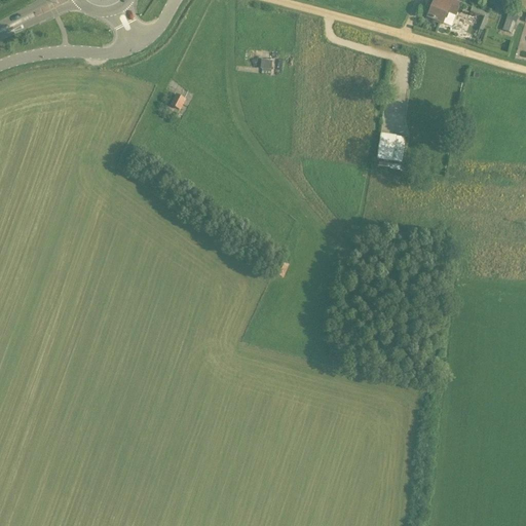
[(447,12),(449,13),(455,15),(460,4),(453,1),(451,7),(435,0),(427,17),(443,24),(447,12)]
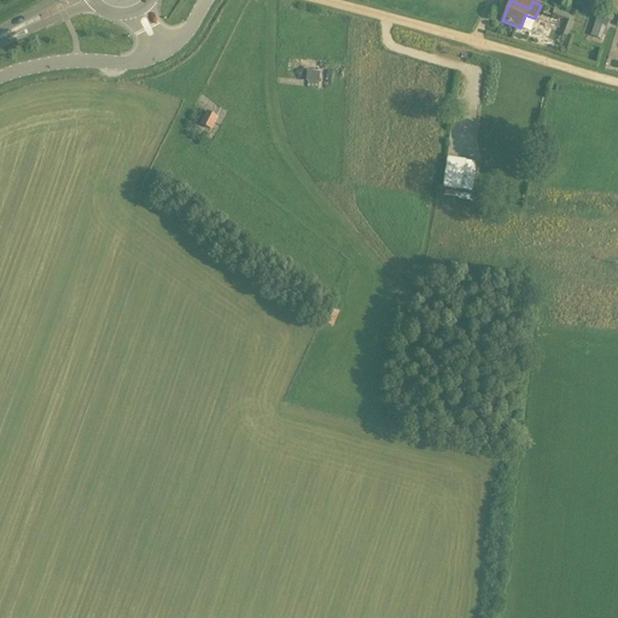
[(567,38),(575,17),(554,9),(552,15),(567,21),(561,35),(567,38)]
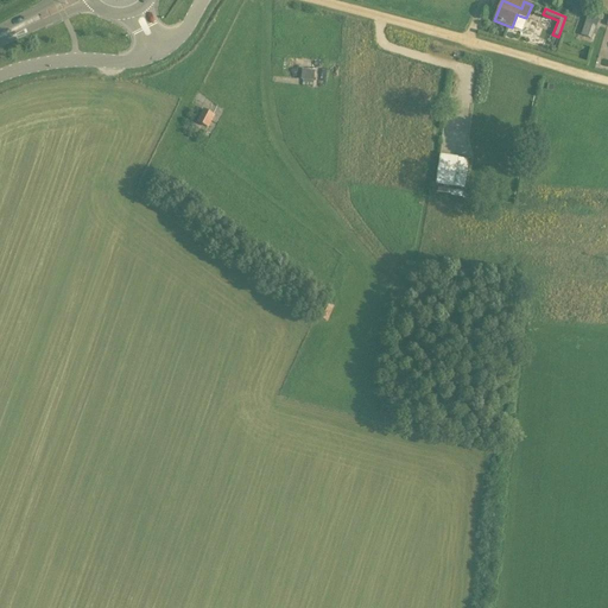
[(582,37),(594,38),(597,19),(586,17),(582,37)]
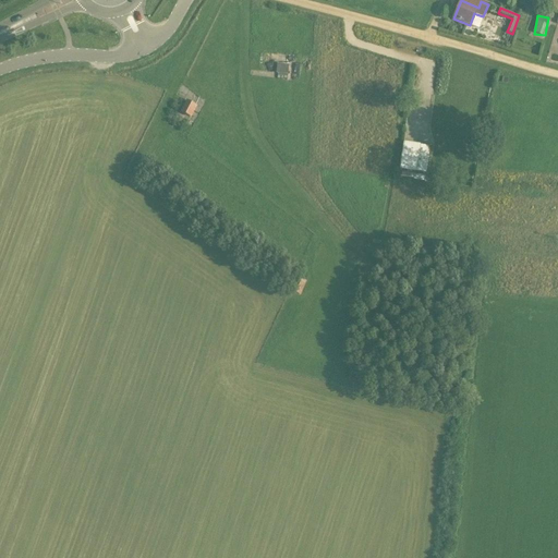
[(289,74),(289,64),(277,63),(276,73),(289,74)]
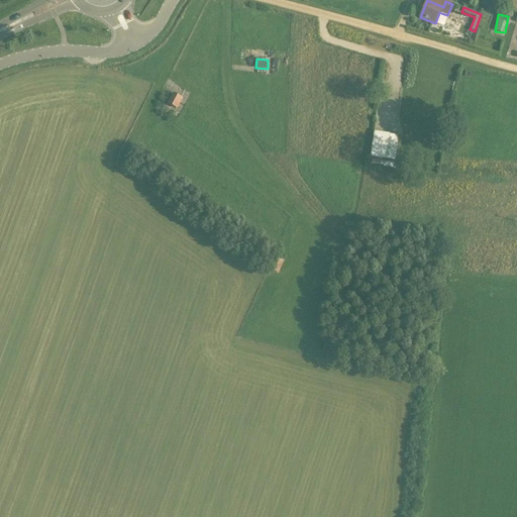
[(177,109),(183,98),(173,93),(167,104),(177,109)]
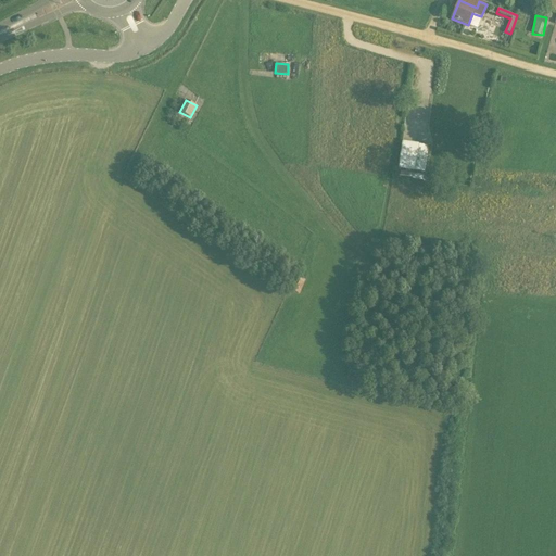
[(402,142),(399,168),(414,171),(417,144),(402,142)]
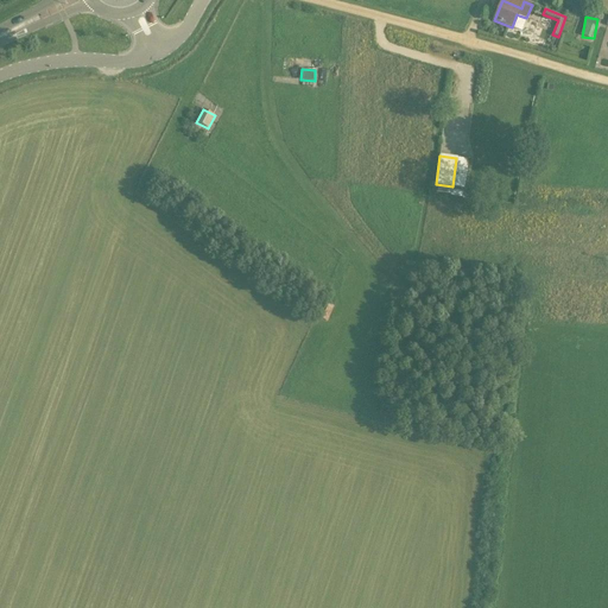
[(328,323),(334,306),(323,303),(317,318),(328,323)]
